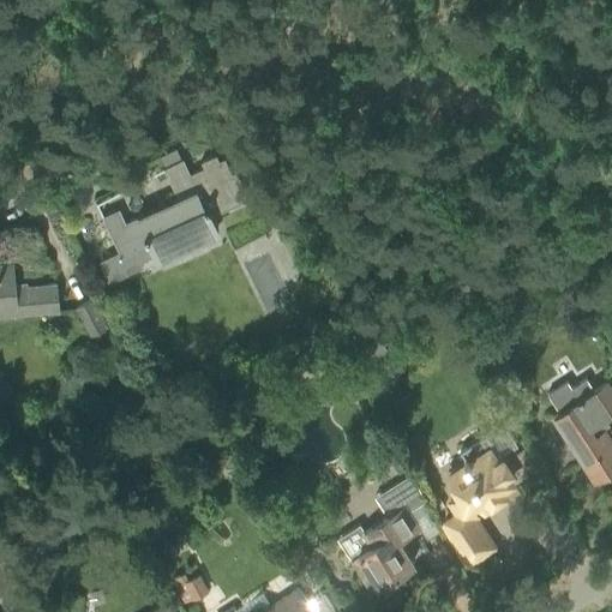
[(138,250),(148,245),(155,259),(220,229),(210,209),(245,193),(235,173),(231,175),(223,160),(217,162),(215,157),(202,163),(204,168),(191,174),(184,160),(165,171),(178,201),(126,225),(120,210),(103,219),(120,253),(100,263),(101,264),(103,263),(112,282),(109,283),(111,285),(113,283),(107,269),(141,253),(138,250)]
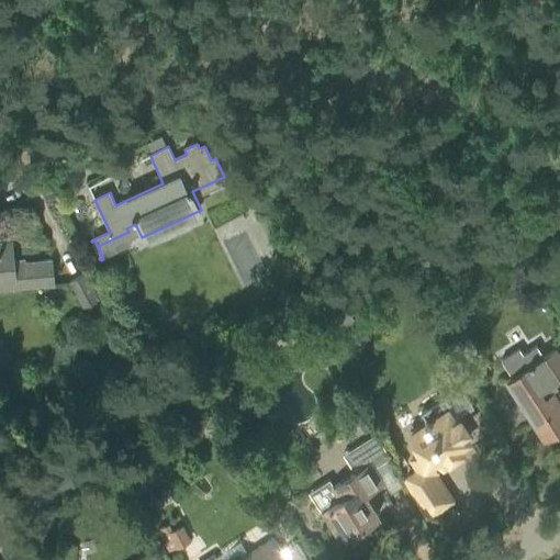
[(0,292),(55,286),(53,261),(15,265),(13,243),(0,244),(0,292)]
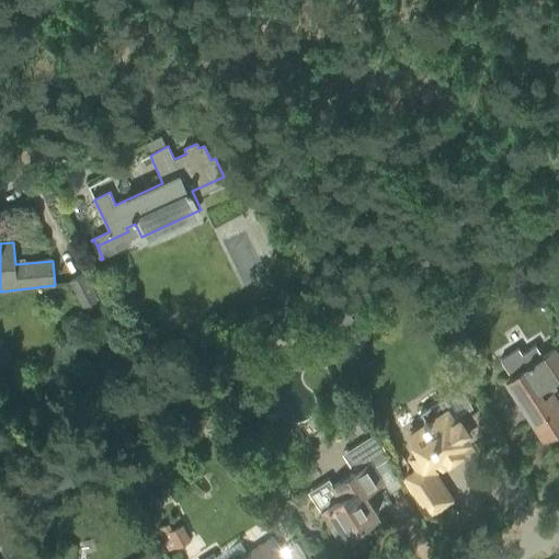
[(87,276),(70,284),(82,308),(95,303),(99,300),(87,276)]
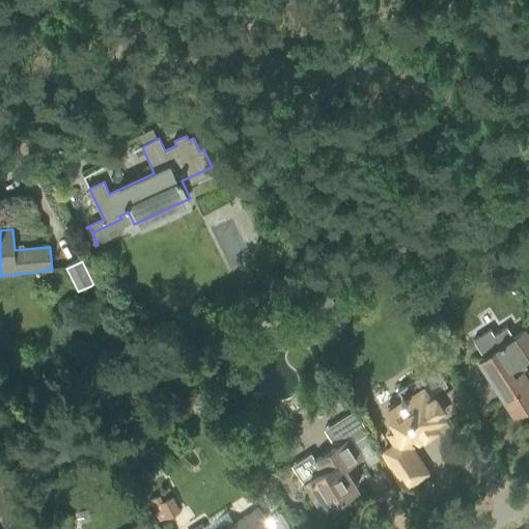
[(301,300),(313,318),(335,304),(323,285),(301,300)]
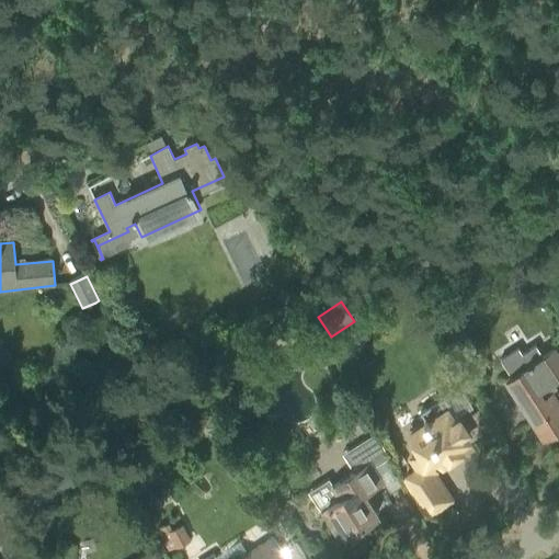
[(520,350),(501,362),(511,378),(506,381),(545,441),(558,431),(558,406),(546,387),(558,378),(558,354),(556,350),(543,357),(536,348),(524,355),(520,350)]
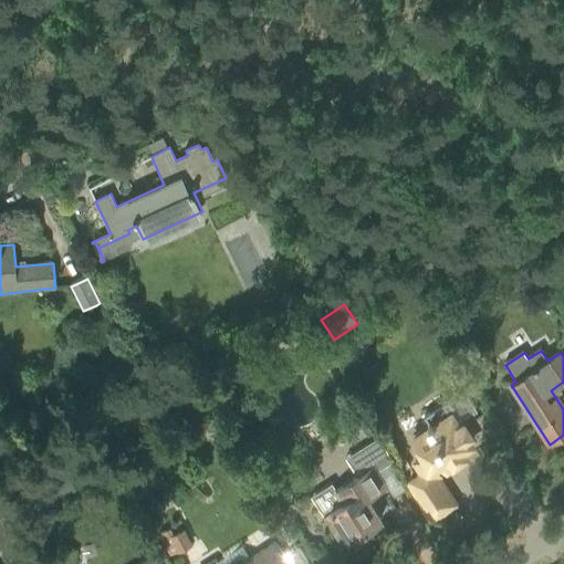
[(449,401),(430,414),(425,417),(429,425),(428,426),(432,434),(434,432),(437,438),(419,449),(424,457),(416,462),(424,473),(410,482),(431,522),(456,505),(437,477),(445,472),(447,474),(456,469),(455,467),(467,459),(462,452),(472,447),(467,438),(471,436),(462,423),(478,413),(467,396),(451,406),(449,401)]
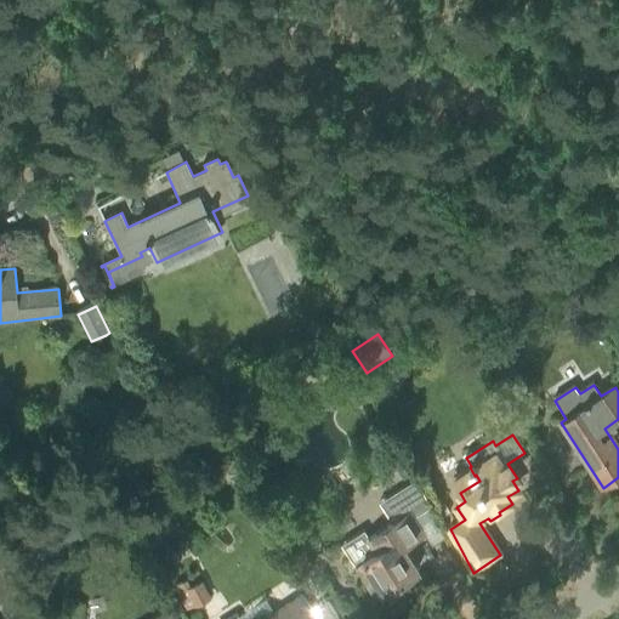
[(396,466),(403,478),(412,472),(404,461),(396,466)]
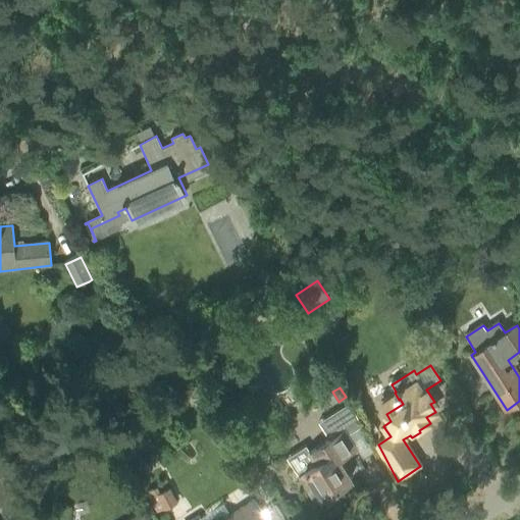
[(345,432),(348,436),(362,427),(350,405),(324,420),(335,436),(344,431),(345,432)]
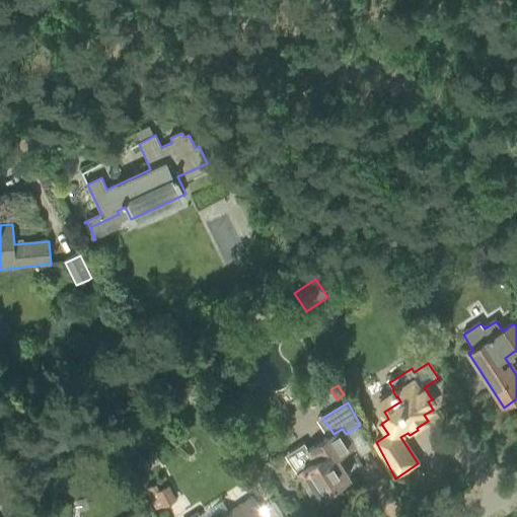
[(343,430),(308,451),(304,445),(286,456),(306,490),(312,486),(325,505),(344,494),(338,485),(350,477),(337,458),(354,447),(346,434),(343,430)]
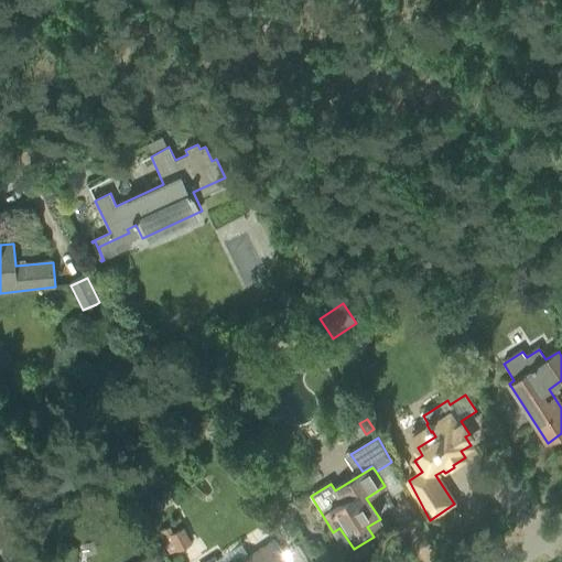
[(170,528),(158,533),(169,555),(171,554),(179,551),(191,546),(183,529),(173,535),(170,528)]
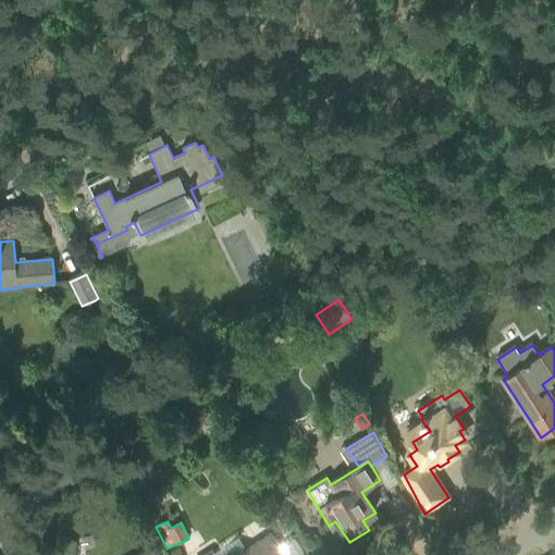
[(214,554),(213,552),(209,554),(283,554),(281,551),(272,535),(248,550),(241,554),(214,554)]
